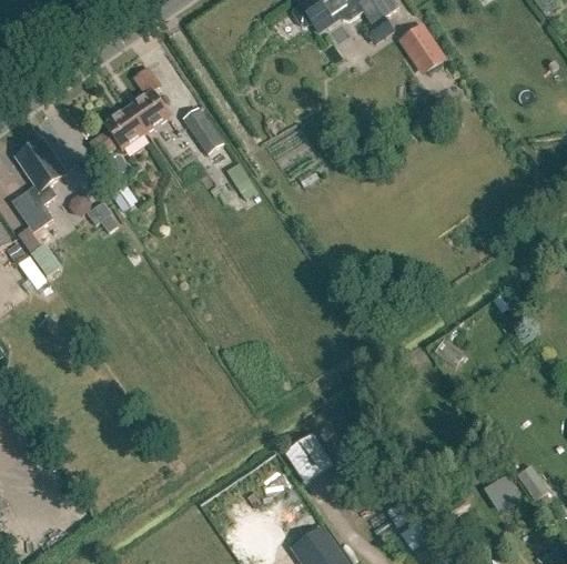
[(348,21),(362,12),(370,22),(363,27),(375,43),(393,30),(384,18),(398,8),(393,0),(296,0),(300,4),(293,10),(292,13),(301,26),(304,27),(311,21),(317,31),(340,17),(342,20),(348,21)]
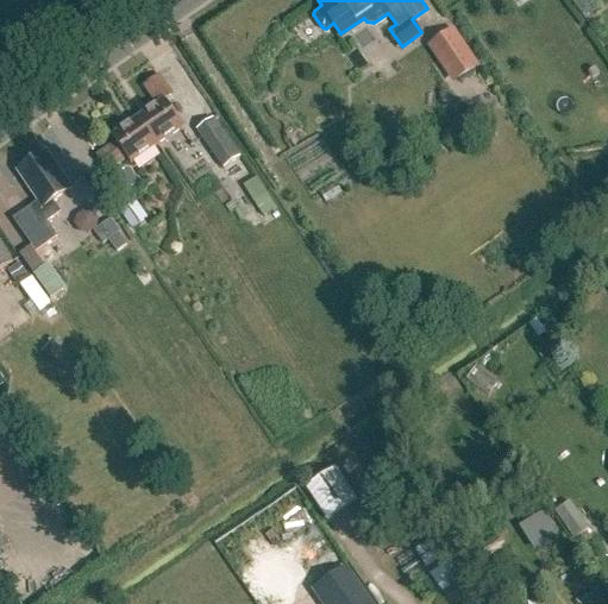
[(421,41),(447,80),(468,65),(442,26),(421,41)]
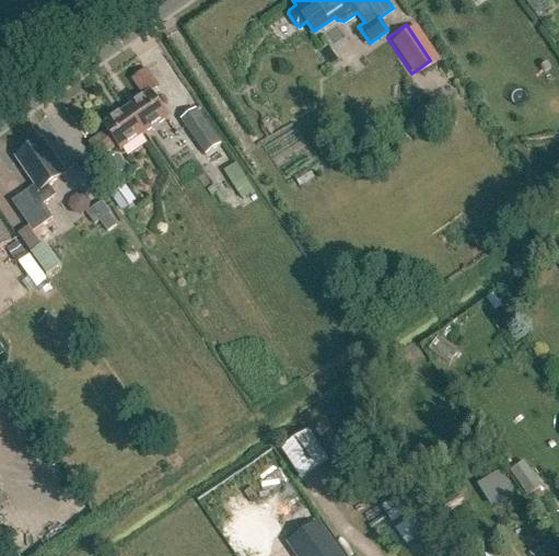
[(126,106),(142,130),(166,114),(150,89),(158,84),(144,67),(130,77),(143,94),(126,106)]
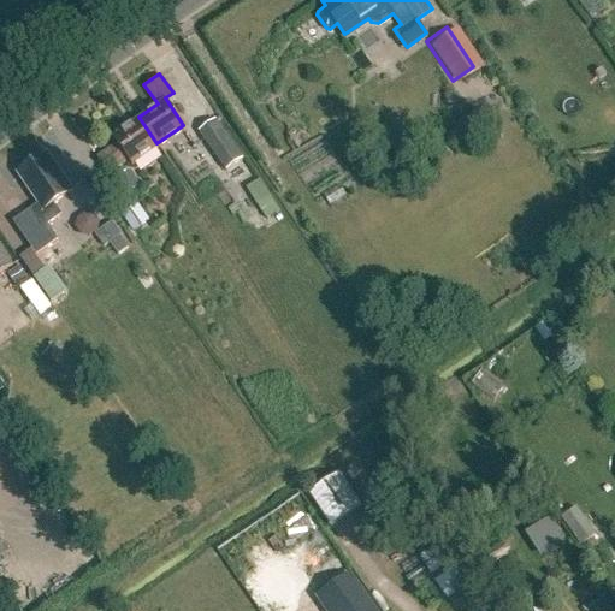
[(96,154),(107,170),(126,155),(130,161),(157,143),(139,117),(112,135),(116,141),(96,154)]
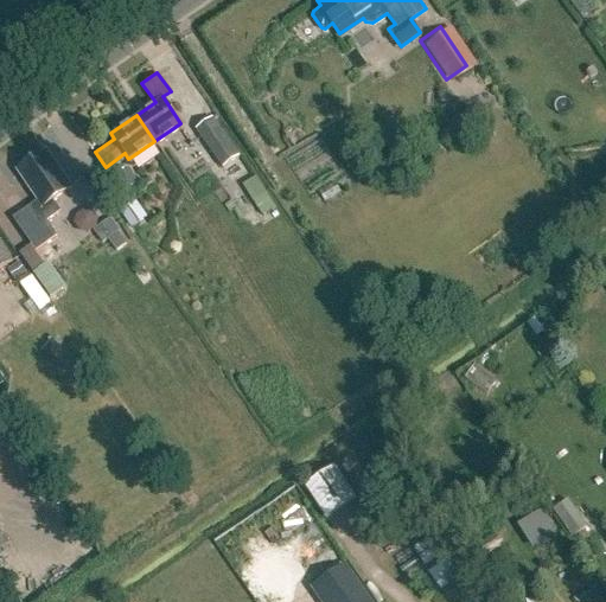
[(204,130),(231,167),(244,157),(218,121),(204,130)]
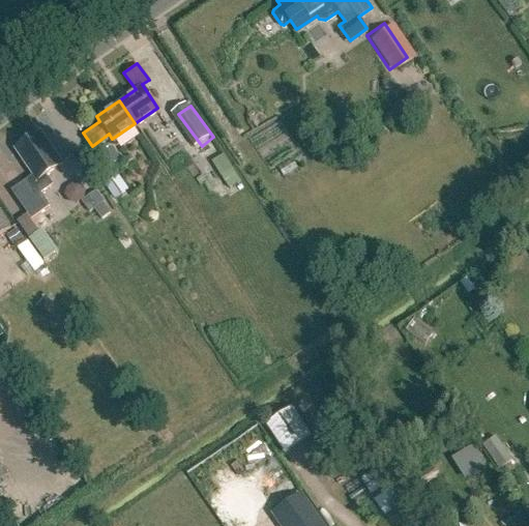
[(11,187),(31,216),(50,203),(40,192),(53,182),(47,173),(64,161),(40,127),(13,146),(32,172),(11,187)]
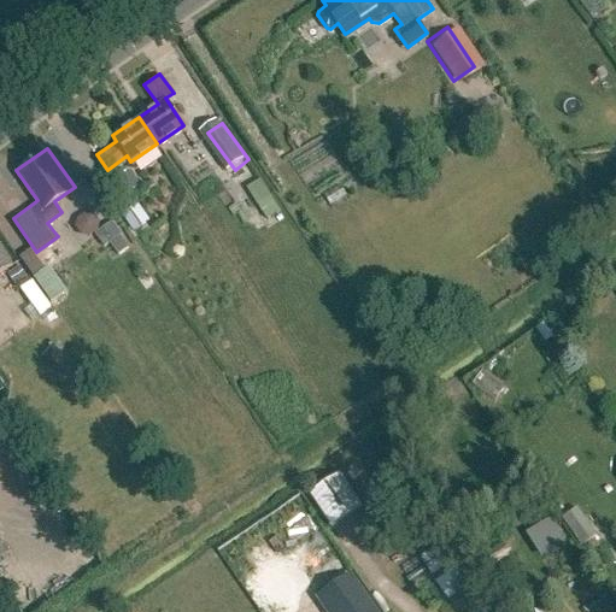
[(105,198),(119,189),(107,170),(93,178),(105,198)]
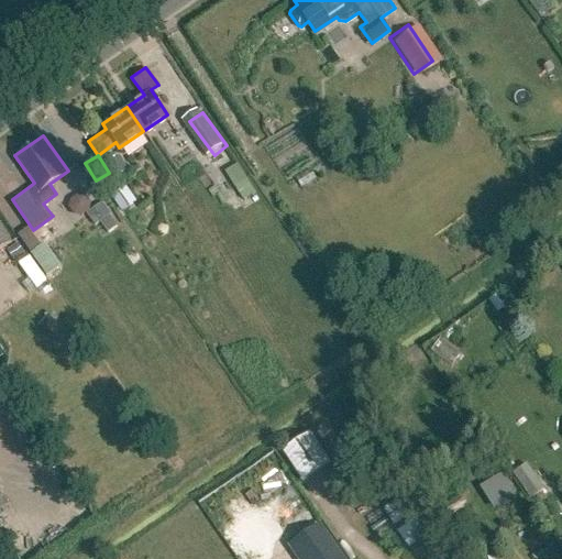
[(237,162),(224,170),(242,198),(255,190),(237,162)]
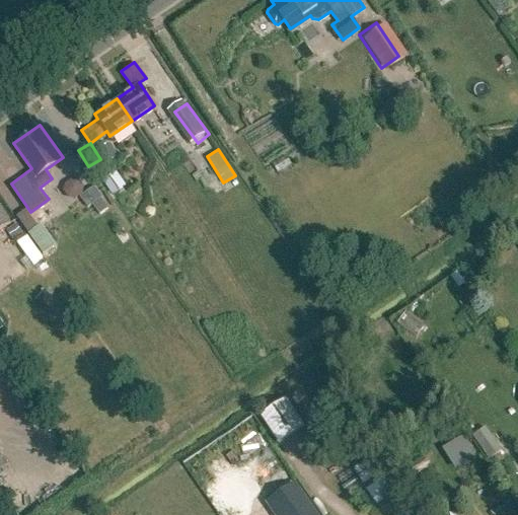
[(125,181),(116,168),(102,177),(112,191),(125,181)]
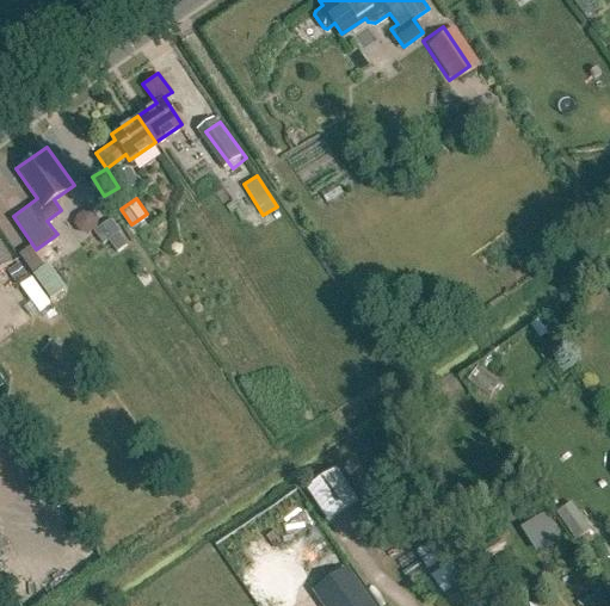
[(93,227),(103,240),(121,227),(110,215),(93,227)]
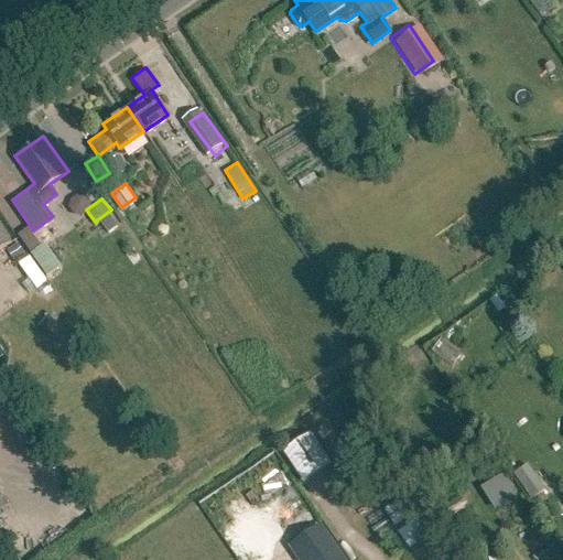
[(0,246),(10,240),(0,225),(0,246)]
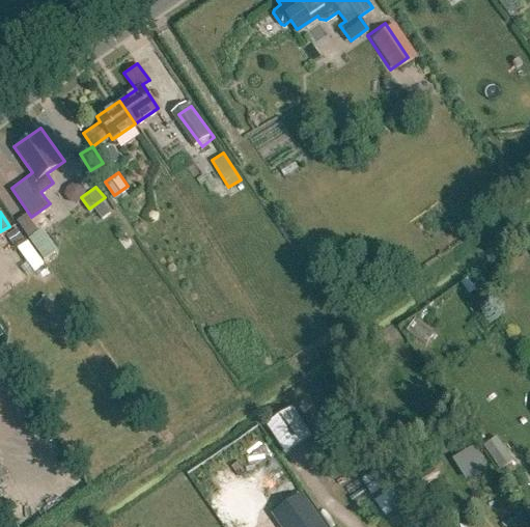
[(34,221),(22,230),(37,251),(50,241),(34,221)]
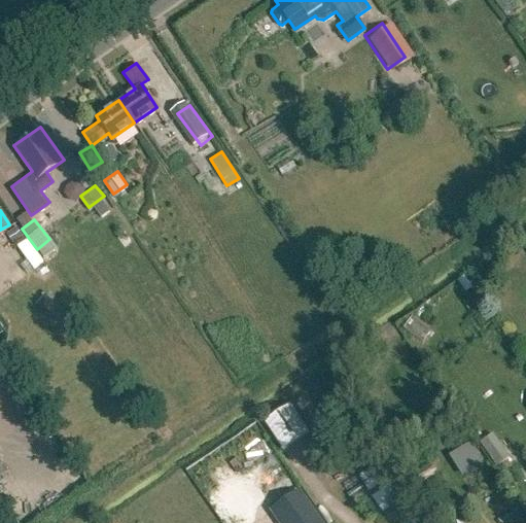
[(371,493),(382,509),(399,496),(389,481),(371,493)]
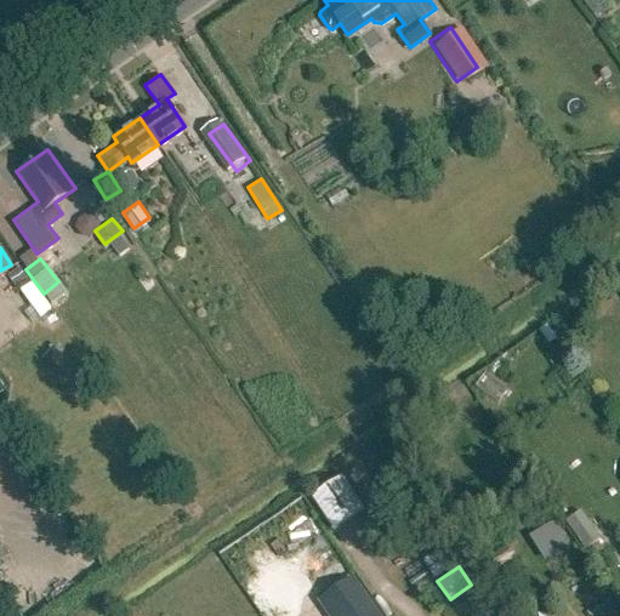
[(381,615),(354,577),(320,602),(330,615),(381,615)]
